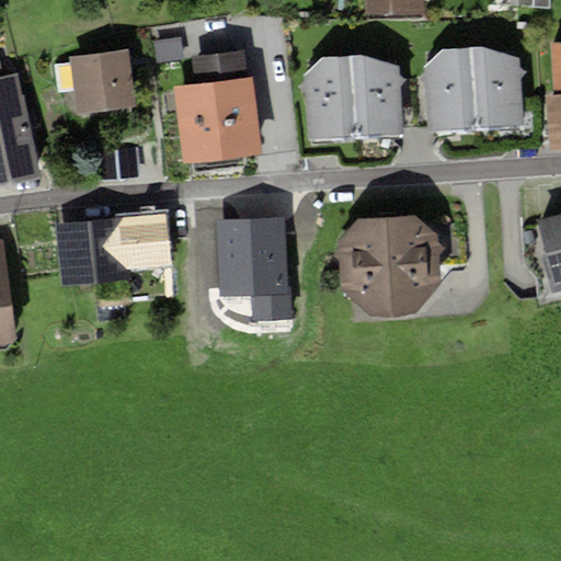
[(365,0),(366,14),(426,15),(425,0),(365,0)]
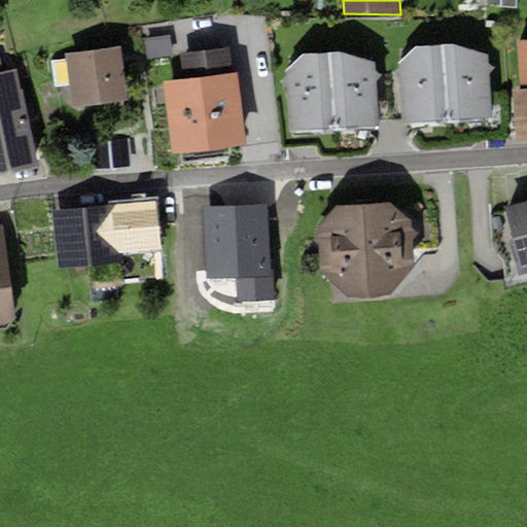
[(518,0),(486,0),(486,6),(517,9),(518,0)]
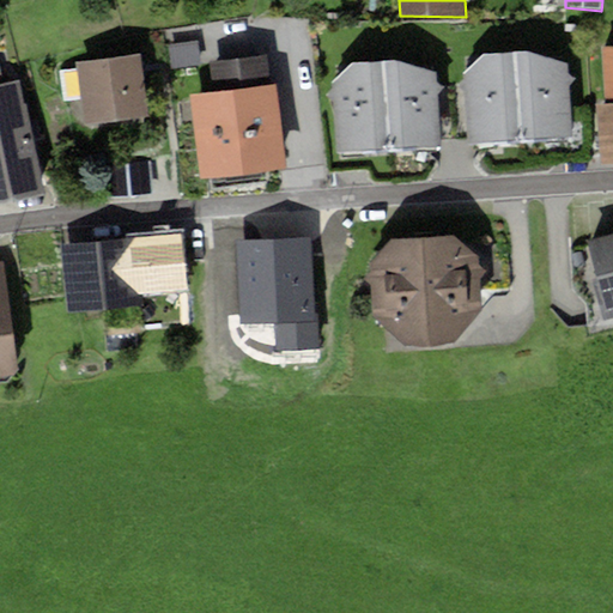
[(201,65),(198,42),(169,46),(171,70),(201,65)]
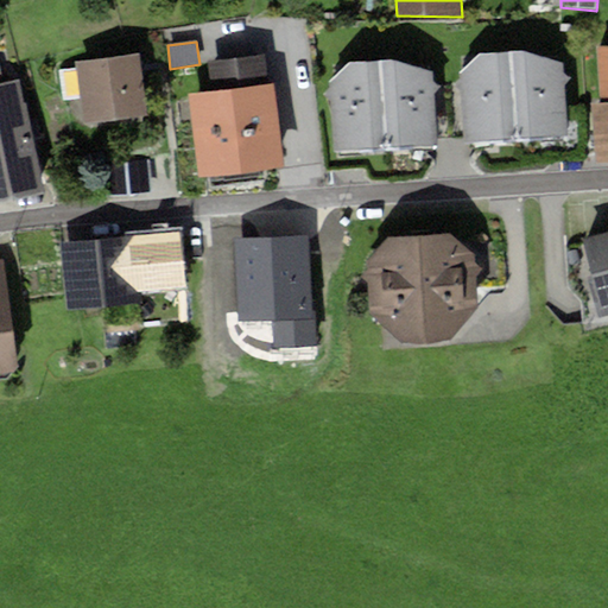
[(607,46),(596,48),(601,102),(590,103),(596,164),(607,163),(607,46)]
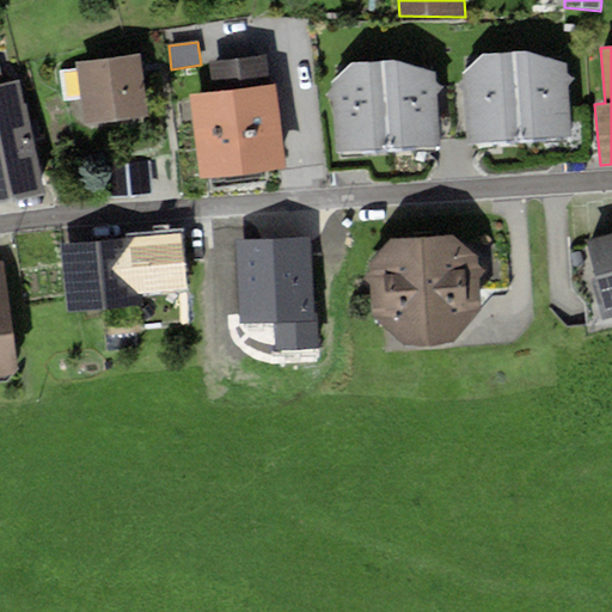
[(483,55),(463,74),(464,80),(458,86),(464,92),(469,145),(574,138),(569,85),(575,79),(569,74),(568,66),(528,51),(483,55)]
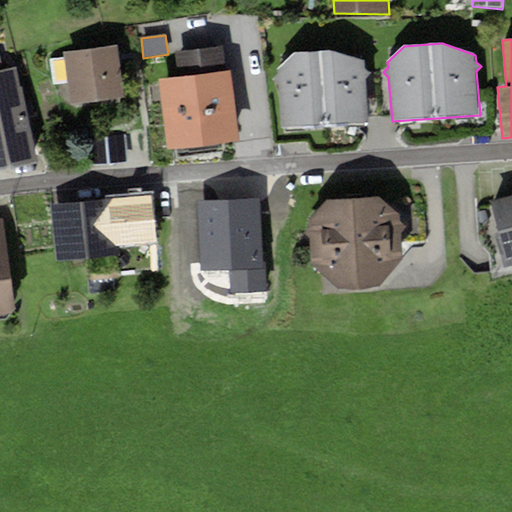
[(117,45),(64,53),(71,105),(125,98),(117,45)]
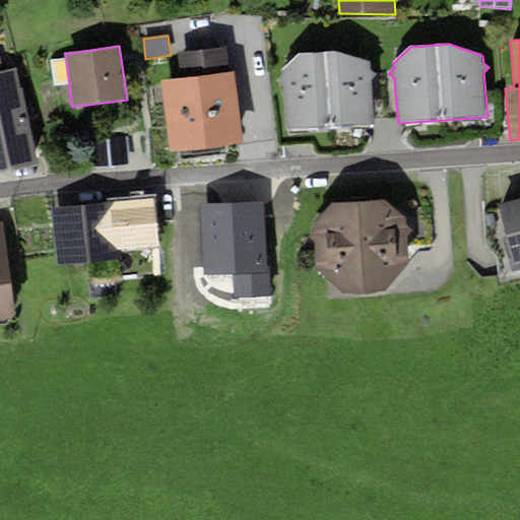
[(181,77),(159,79),(170,153),(244,143),(235,72),(230,72),(226,47),(178,53),(181,77)]
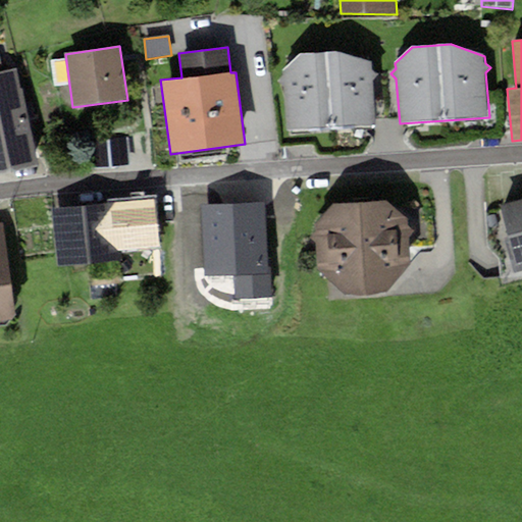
[(300,54),(283,71),(283,76),(279,81),(284,86),(288,131),(377,124),(374,81),(378,74),(373,70),(372,63),(340,51),(300,54)]
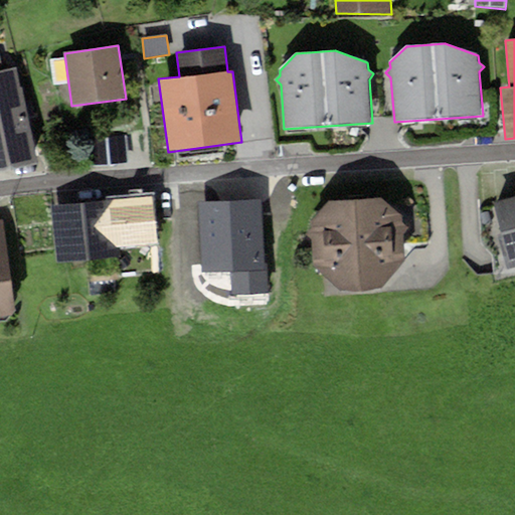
[(0,171),(38,163),(17,67),(0,70),(0,171)]
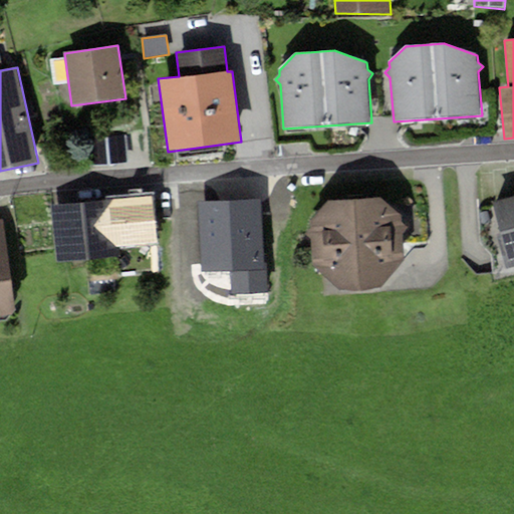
[(127,163),(124,137),(86,140),(88,166),(127,163)]
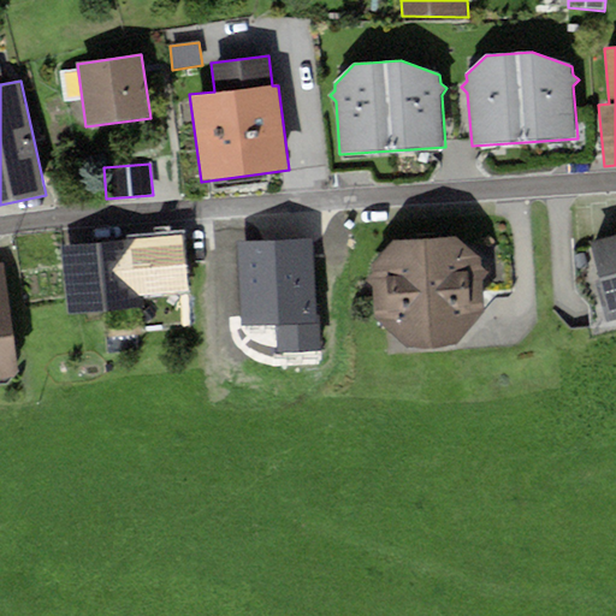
[(183,234),(61,247),(69,315),(144,307),(143,296),(189,291),(183,234)]
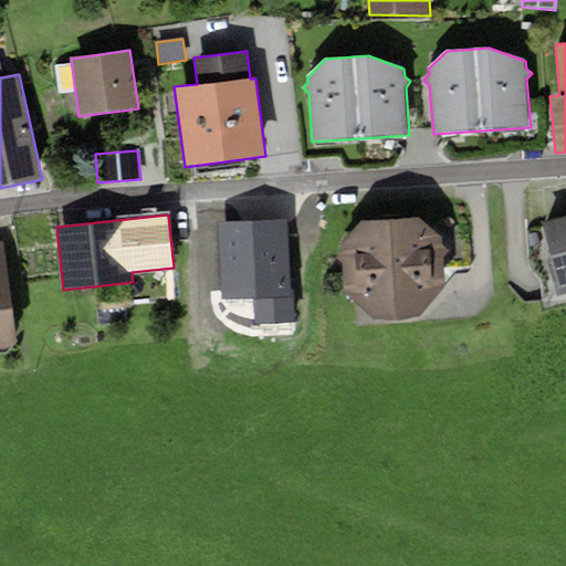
[(565,216),(543,222),(561,286),(565,284),(565,216)]
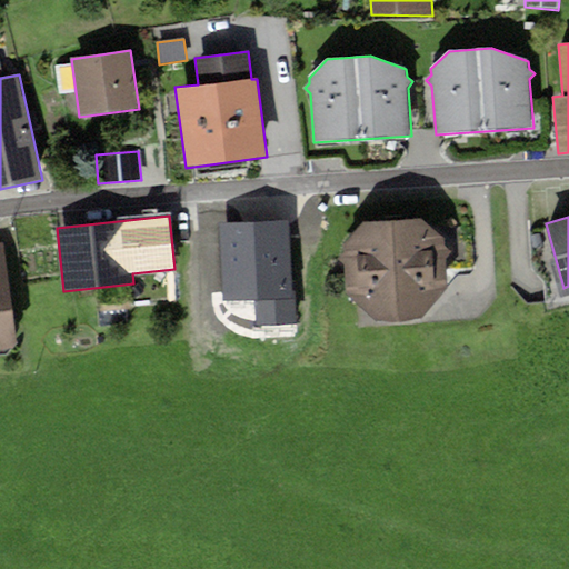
[(290,218),(219,222),(223,300),(256,298),(257,326),(296,323),(290,218)]
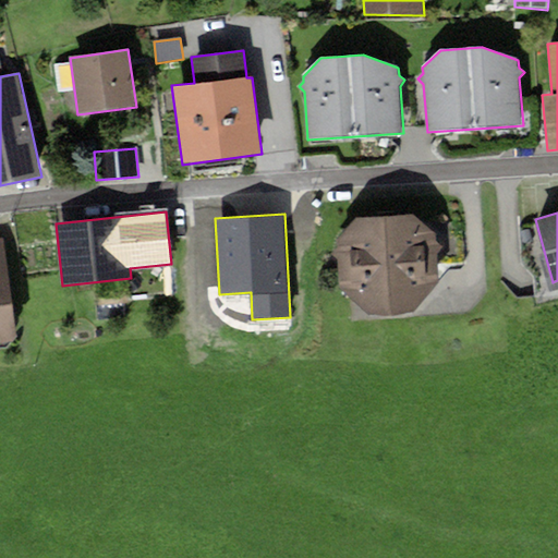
[(413,214),(355,218),(337,239),(337,249),(332,254),(338,259),(340,286),(370,314),(415,310),(440,280),(438,257),(458,256),(456,225),(448,220),(425,222),(413,214)]
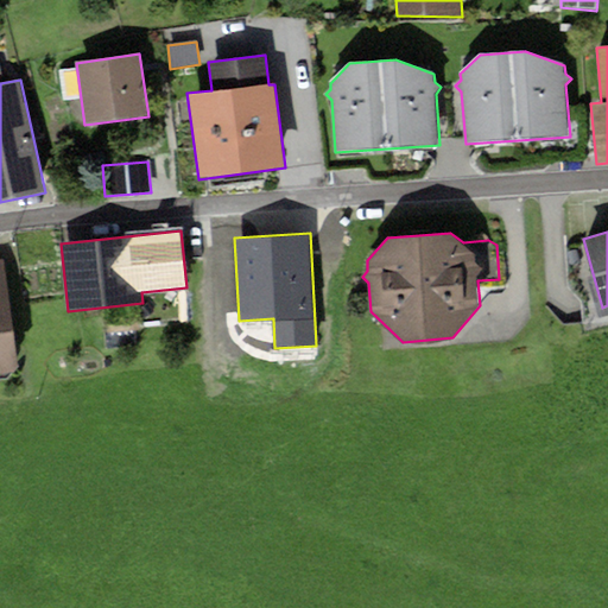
[(2,260),(0,259),(0,375),(13,374),(19,367),(2,260)]
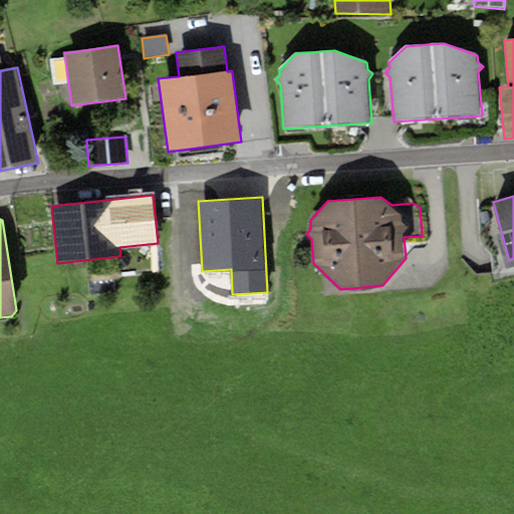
All buildings are outlined.
